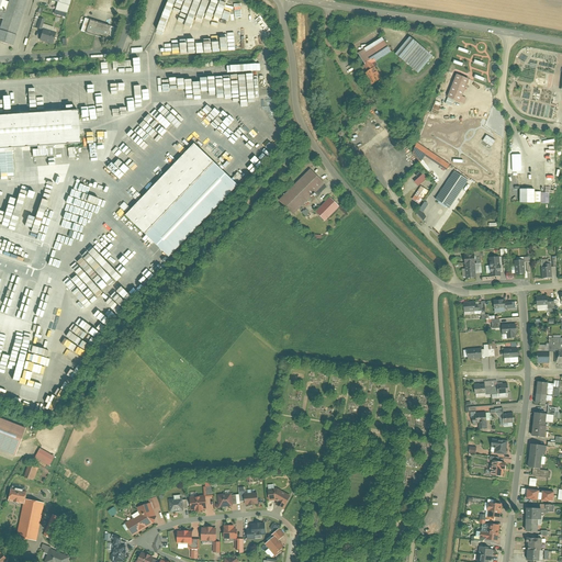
[(0,20),(1,21),(0,22),(0,44),(13,47),(26,0),(10,0),(8,4),(0,1),(0,20)]
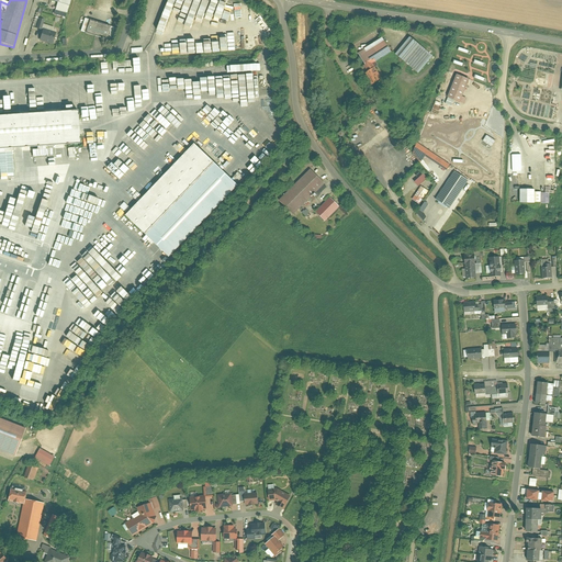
[(172,33),(180,36),(190,0),(166,0),(157,30),(164,32),(165,31),(172,33)]
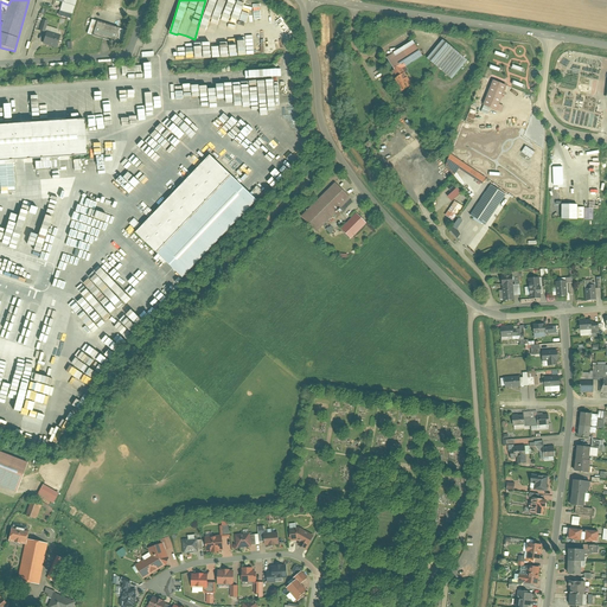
[(208,0),(202,21),(209,24),(216,0),(208,0)]
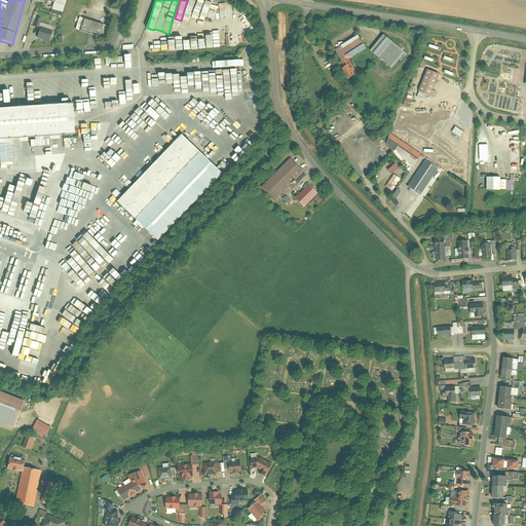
[(188,0),(181,23),(188,25),(195,0),(188,0)]
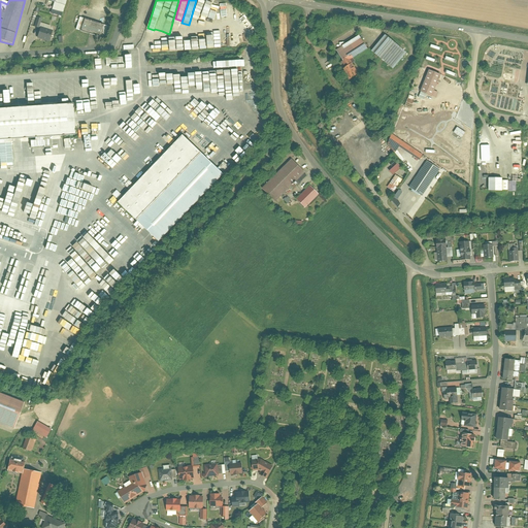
[(197,24),(205,0),(198,0),(190,22),(197,24)]
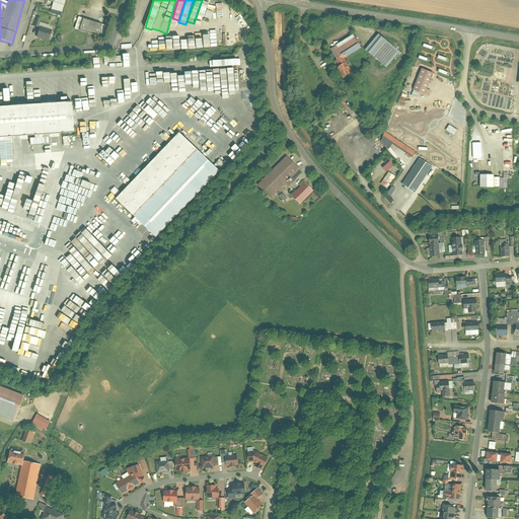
[(100,25),(77,17),(73,30),(96,38),(100,25)]
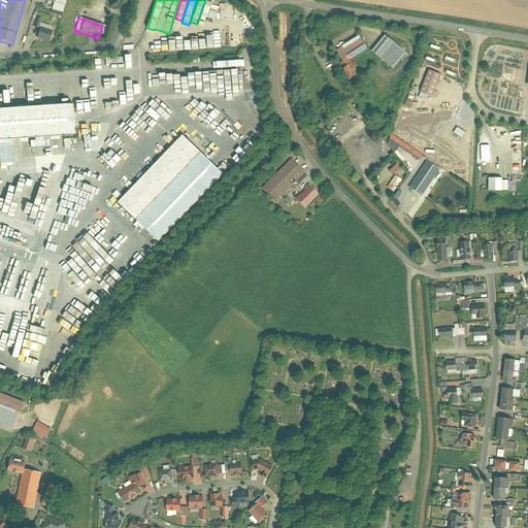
[(41,24),(36,38),(47,42),(53,28),(41,24)]
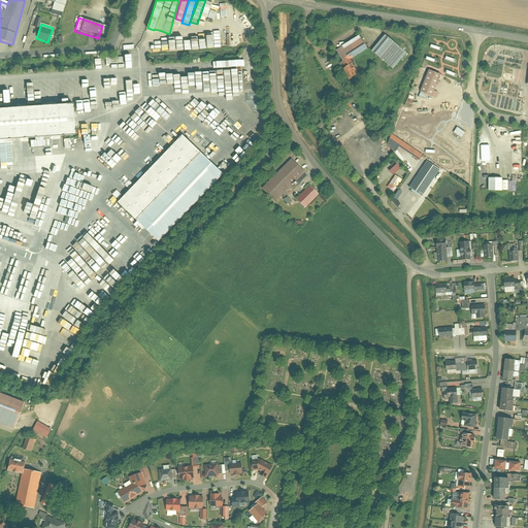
[(406,53),(386,34),(372,50),(393,68),(406,53)]
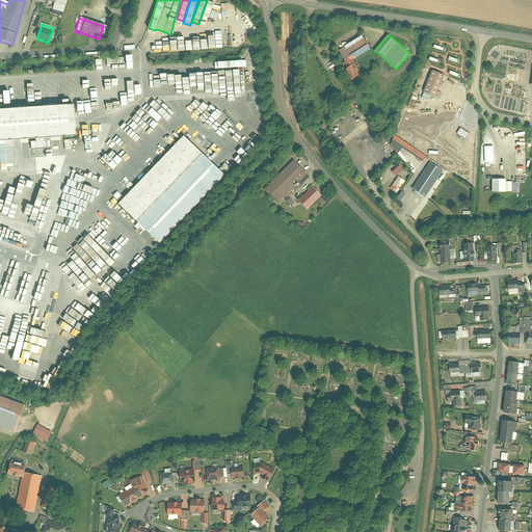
[(371,50),(363,35),(340,49),(348,62),(371,50)]
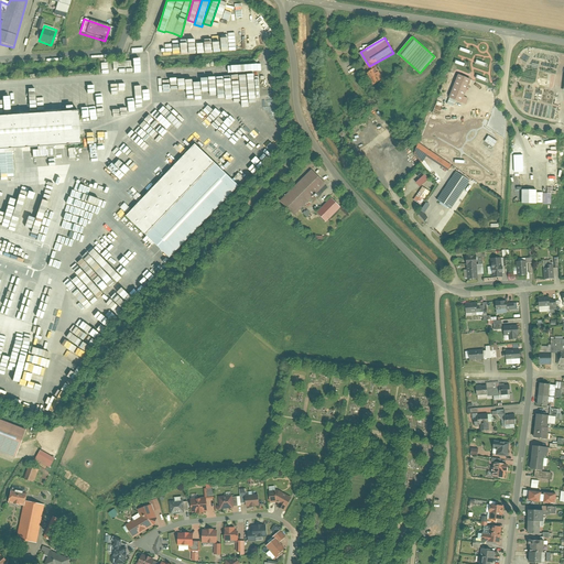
[(147,54),(139,54),(139,60),(132,60),(133,71),(148,69),(147,54)]
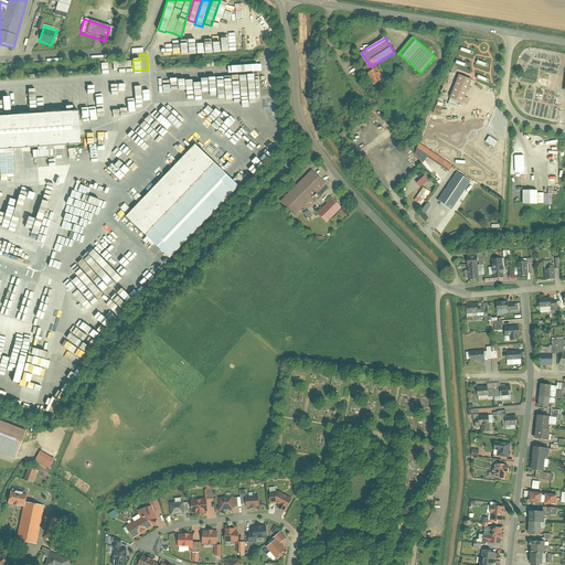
[(132,61),(113,62),(114,70),(118,70),(118,73),(132,72),(132,61)]
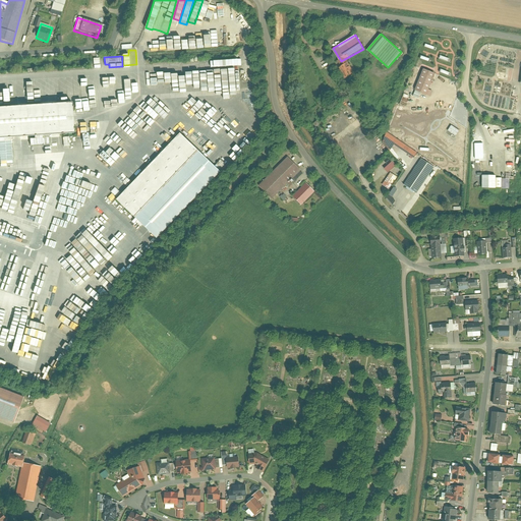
[(436,73),(424,68),(415,90),(426,94),(436,73)]
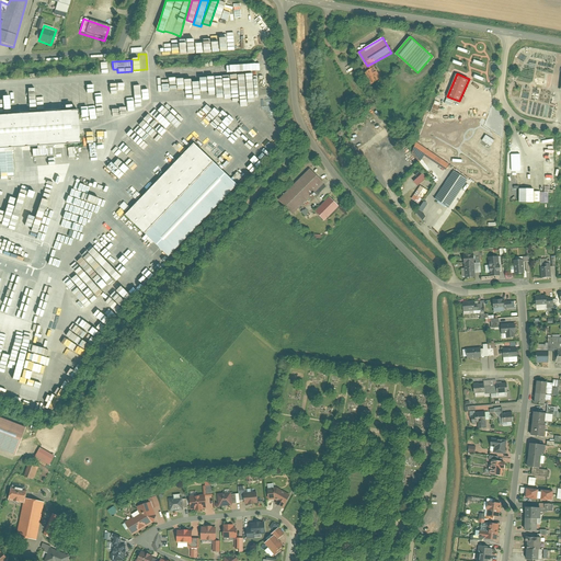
[(132,86),(124,86),(126,112),(133,112),(133,106),(140,105),(140,102),(148,102),(147,82),(130,83),(132,86)]
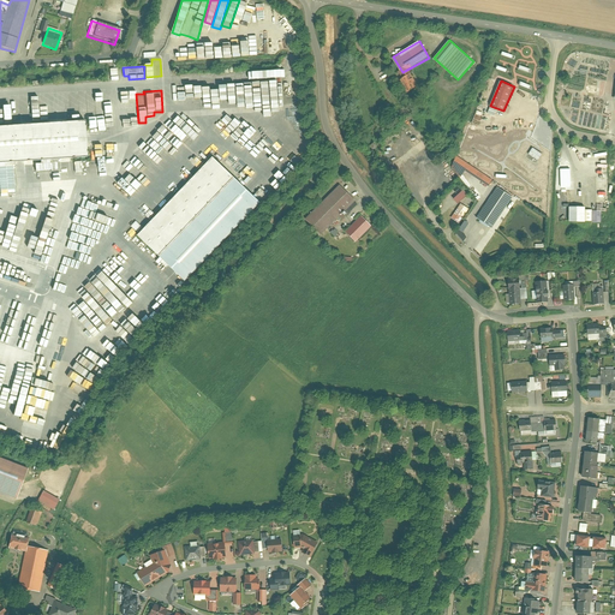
[(285,126),(293,135),(298,130),(290,120),(285,126)]
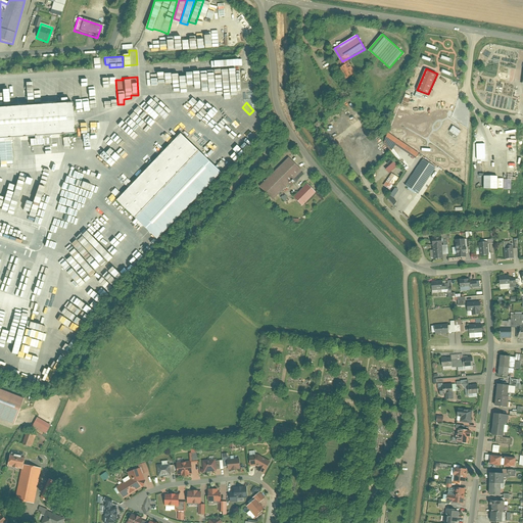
[(444,103),(443,108),(453,111),(455,105),(444,103)]
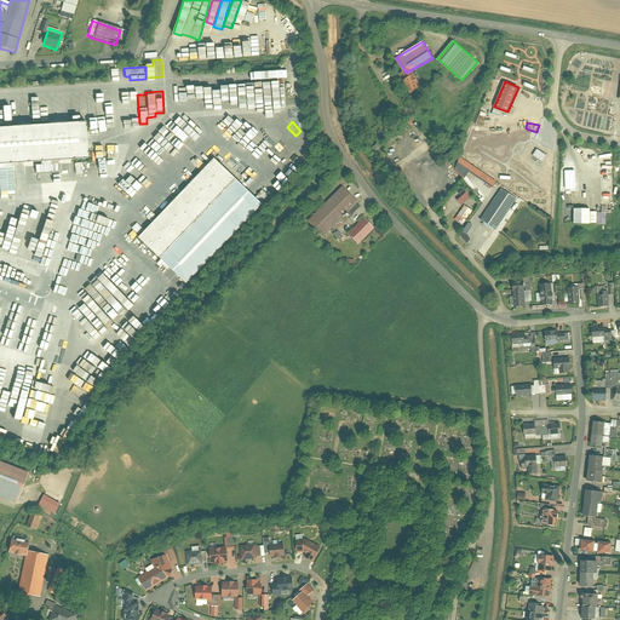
[(79,125),(0,130),(0,164),(81,158),(79,125)]
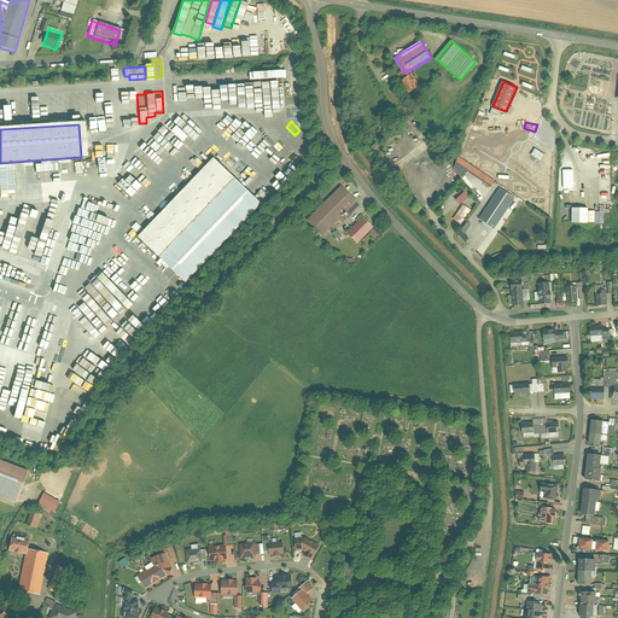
[(165,139),(170,134),(163,126),(158,130),(165,139)]
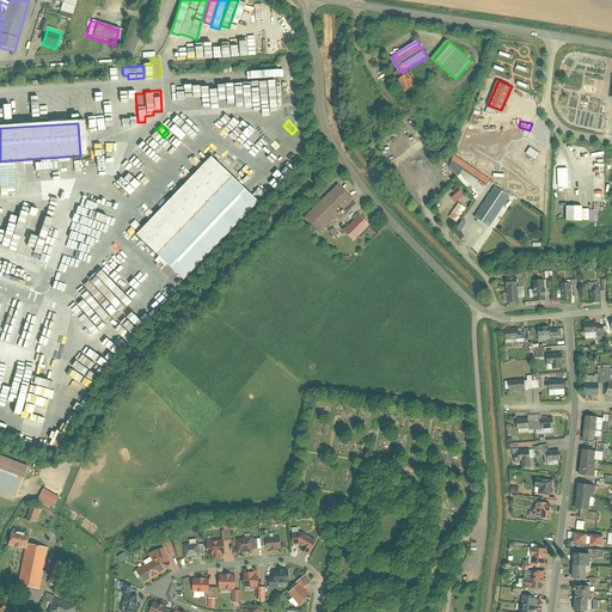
[(465,133),(472,135),(476,128),(467,124),(465,133)]
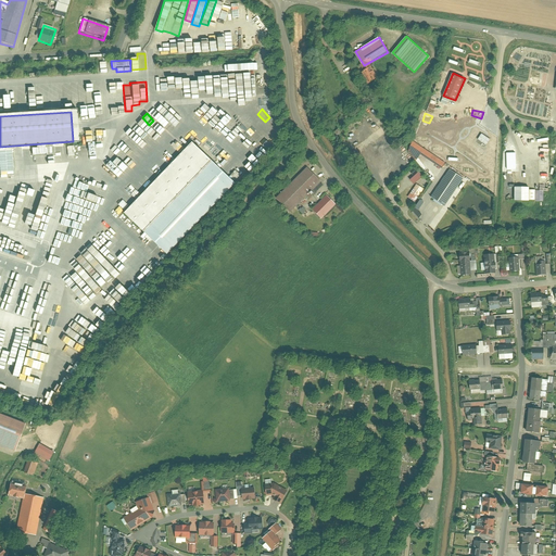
[(136,124),(131,128),(142,139),(147,135),(136,124)]
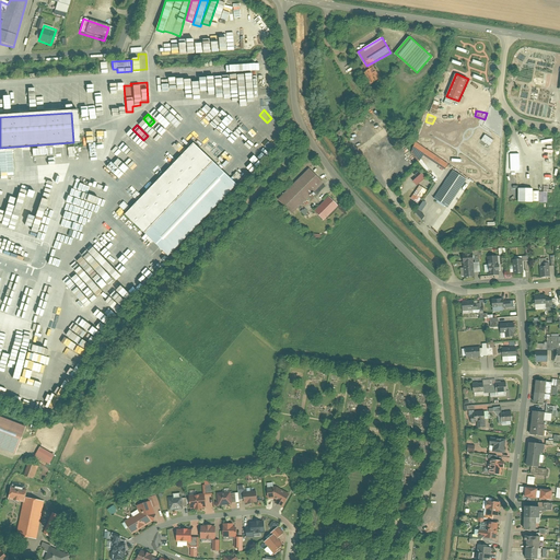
[(243,139),(251,132),(246,128),(241,133),(244,137),(242,138),(243,139)]
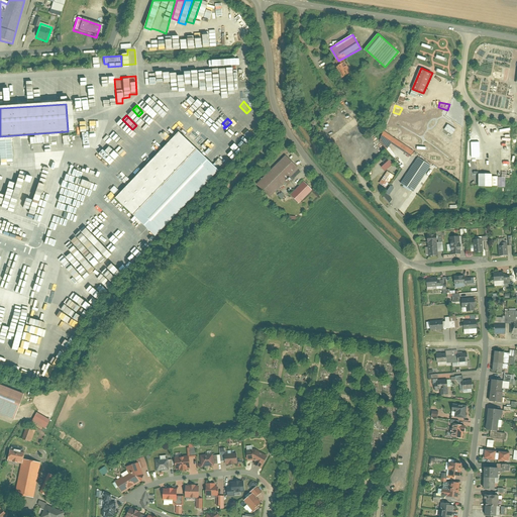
[(451,135),(455,130),(447,124),(444,129),(451,135)]
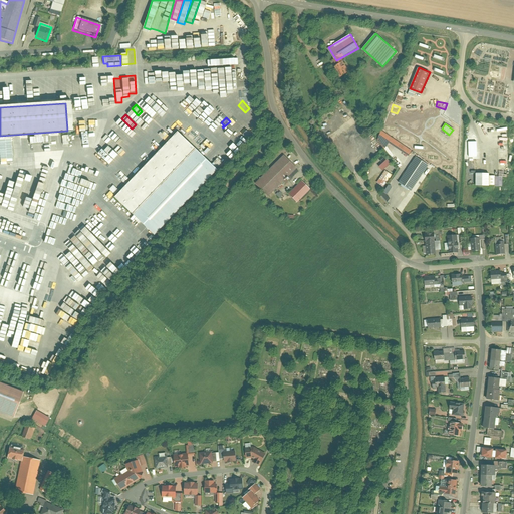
[(412,151),(381,131),(377,141),(381,147),(384,150),(390,144),(409,157),(412,151)]
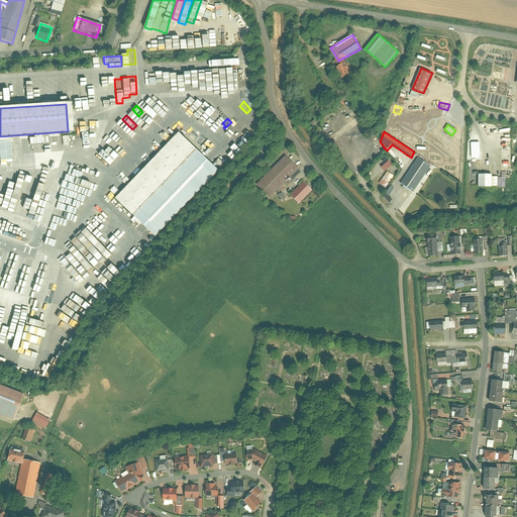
[(194,149),(177,133),(172,138),(114,199),(131,215),(194,149)]
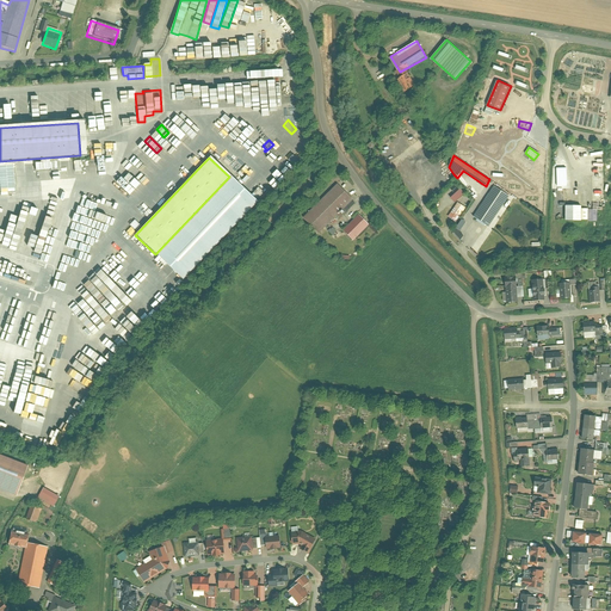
[(250,196),(229,177),(155,254),(176,273),(250,196)]
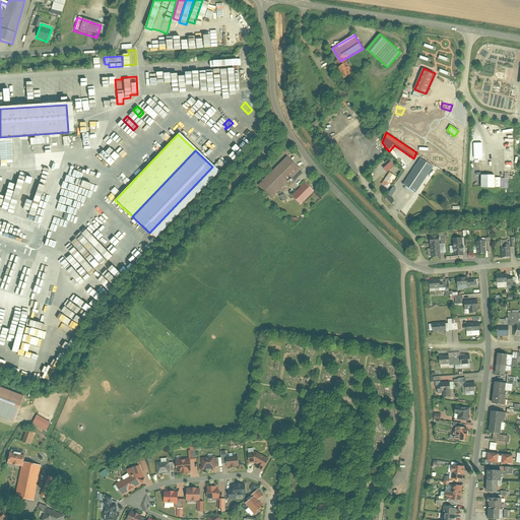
[(300,170),(284,154),(257,182),(268,193),(287,174),(291,178),(300,170)]
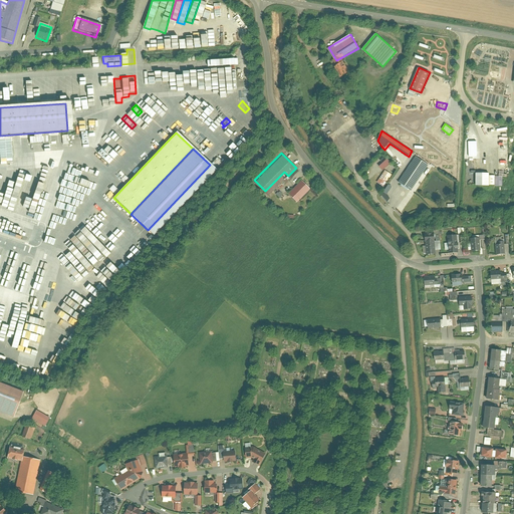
[(428,165),(415,157),(398,183),(411,191),(428,165)]
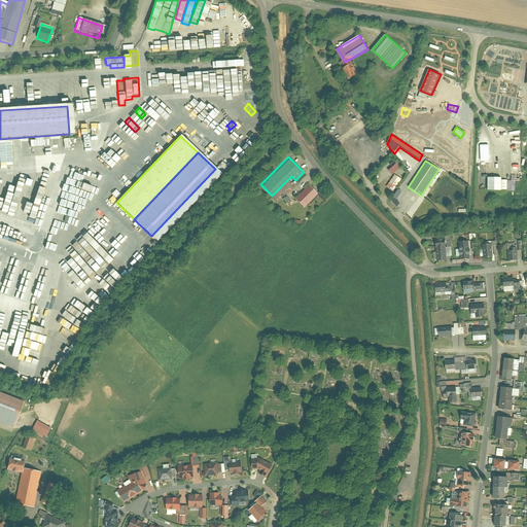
[(388,171),(392,175),(400,167),(396,163),(388,171)]
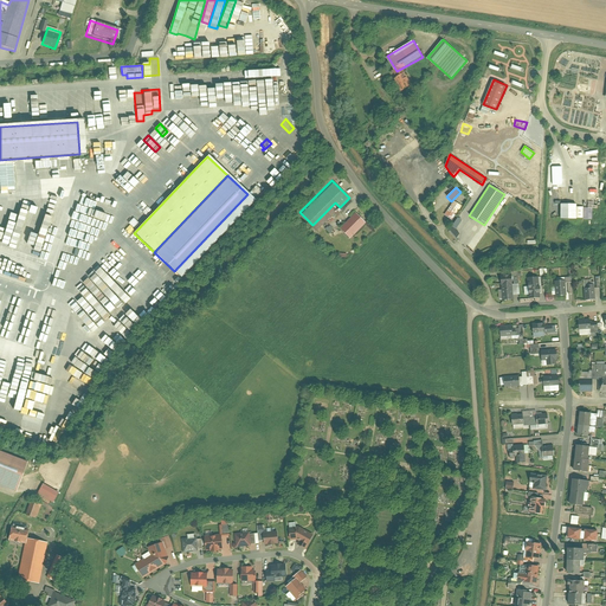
[(116,218),(118,208),(77,198),(76,205),(73,212),(75,212),(72,220),(71,220),(69,229),(103,237),(104,231),(108,232),(113,217),(116,218)]
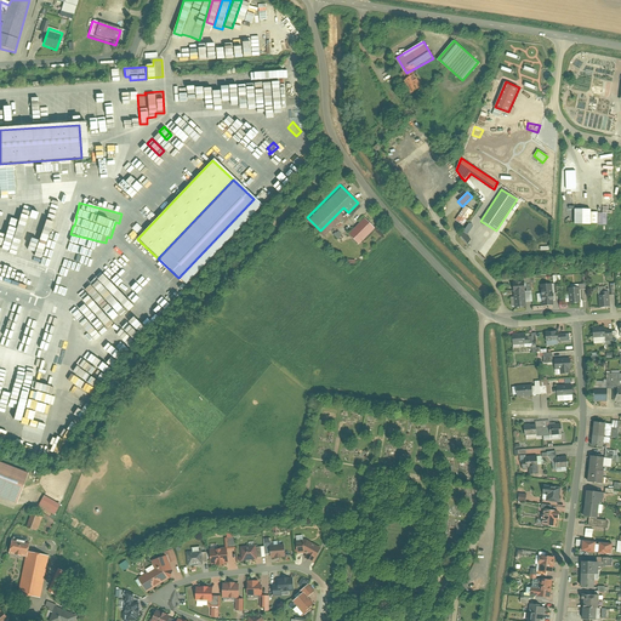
[(474,211),(466,205),(455,221),(463,226),(474,211)]
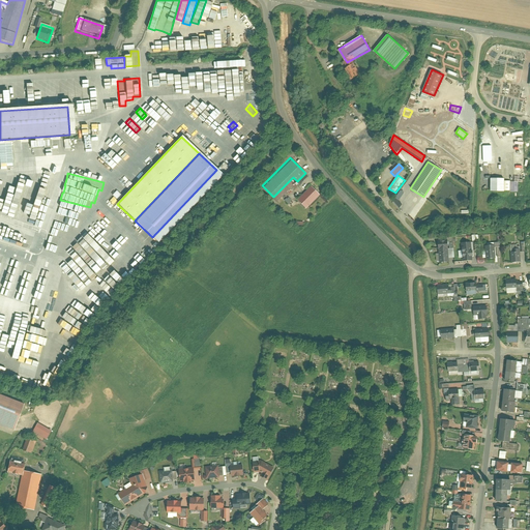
[(505,178),(491,178),(491,190),(505,192),(505,178)]
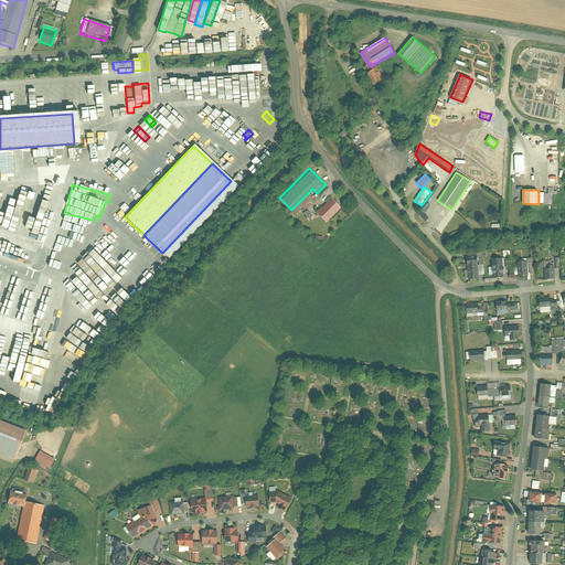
[(327,223),(341,209),(332,199),(317,213),(327,223)]
